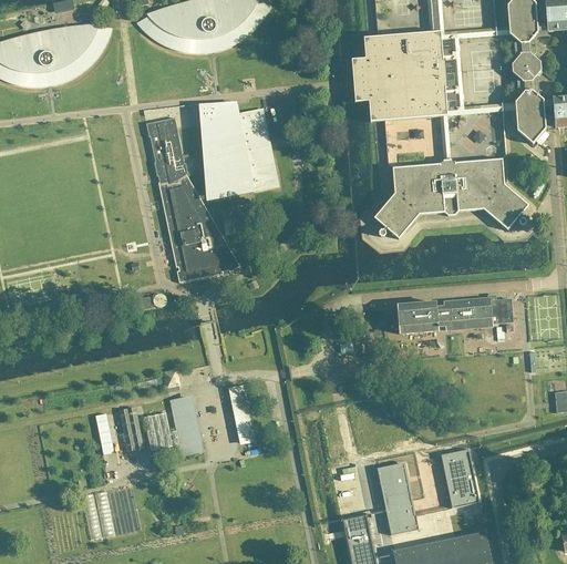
[(188,0),(175,3),(148,12),(148,13),(137,20),(145,28),(155,36),(165,41),(176,45),(187,48),(198,49),(210,48),(214,48),(225,44),(236,39),(246,32),(255,23),(263,14),(268,3),(268,0),(188,0)]
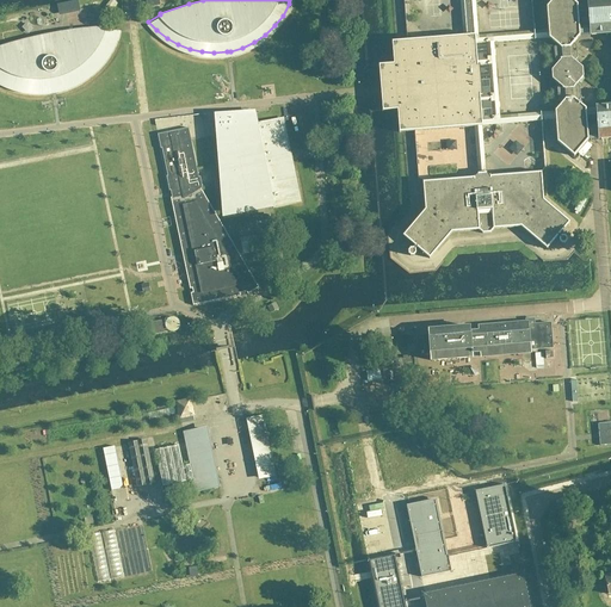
[(549,0),(545,4),(548,28),(477,32),(474,0),(458,0),(462,33),(392,39),(393,61),(378,62),(378,66),(382,109),(396,107),(399,130),(473,124),(477,171),(474,175),(421,179),(424,208),(402,233),(414,243),(413,245),(409,246),(407,248),(408,251),(411,253),(413,253),(415,251),(414,247),(417,246),(429,256),(451,229),(477,228),(482,231),(489,230),(493,227),(520,224),(547,246),(556,234),(559,235),(559,239),(561,241),(565,241),(567,239),(566,235),(563,233),(561,233),(559,231),(569,220),(543,197),(541,169),(489,174),(485,169),(481,122),(555,117),(556,140),(573,154),(588,137),(587,132),(597,132),(597,137),(604,136),(610,135),(610,0),(587,0),(587,4),(578,5),(576,2),(574,0),(549,0)]
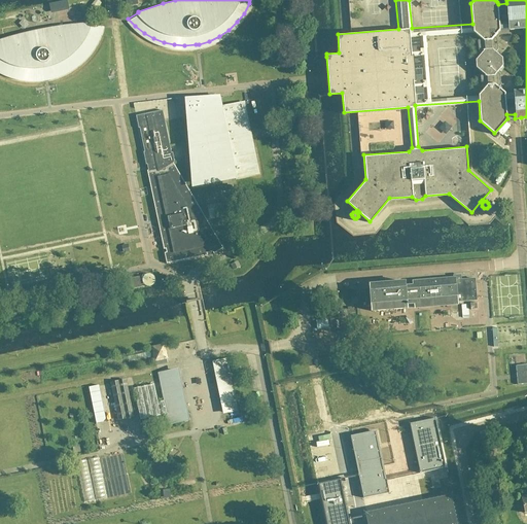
[(100,27),(101,24),(90,23),(90,22),(82,22),(75,23),(67,23),(60,24),(53,25),(44,27),(37,28),(30,30),(23,31),(15,33),(8,35),(1,38),(0,37),(0,68),(2,70),(5,71),(8,73),(11,74),(14,74),(19,75),(22,76),(25,76),(28,76),(31,77),(35,77),(38,76),(41,76),(44,76),(47,75),(50,74),(54,73),(58,72),(61,71),(64,70),(67,68),(69,67),(72,65),(75,63),(78,61),(80,59),(82,56),(85,54),(88,50),(90,48),(92,45),(94,42),(95,39),(97,36),(98,33),(99,30),(100,27)]
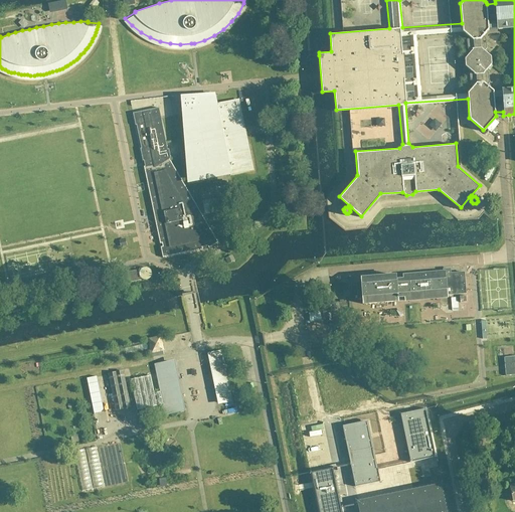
[(213,92),(182,94),(188,176),(228,167),(229,171),(251,166),(237,98),(215,102),(213,92)]
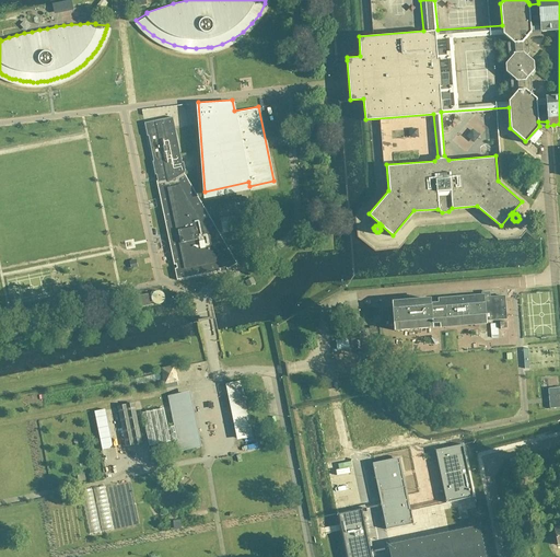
[(166,176),(156,178),(177,279),(228,268),(237,263),(184,171),(185,171),(183,160),(182,161),(173,115),(143,120),(147,135),(148,135),(153,160),(152,160),(154,174),(165,172),(166,176)]
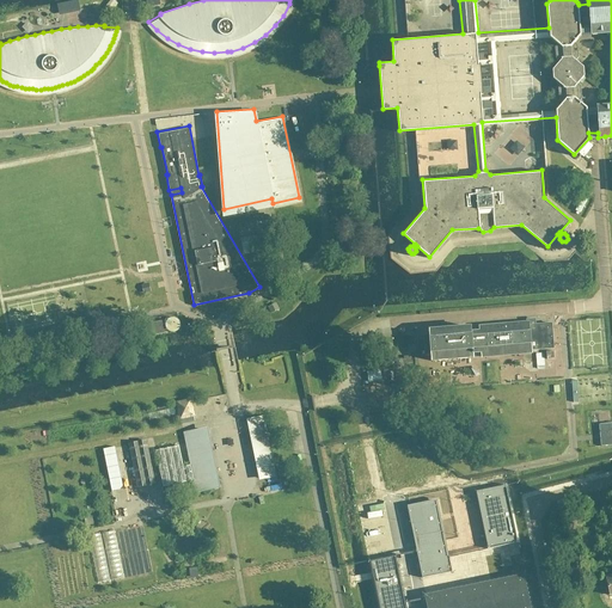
[(251,231),(243,231),(243,245),(252,245),(251,231)]
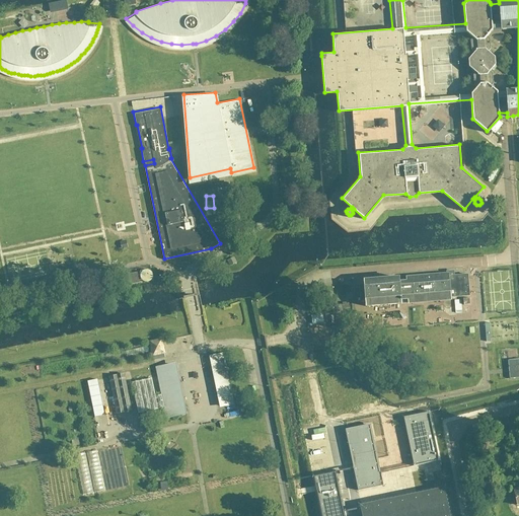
[(359,283),(360,290),(360,299),(365,299),(366,304),(400,301),(400,297),(408,296),(409,301),(450,297),(450,294),(468,293),(467,272),(454,273),(453,273),(453,269),(446,270),(446,271),(405,275),(406,279),(399,279),(398,275),(364,278),(364,283),(359,283)]
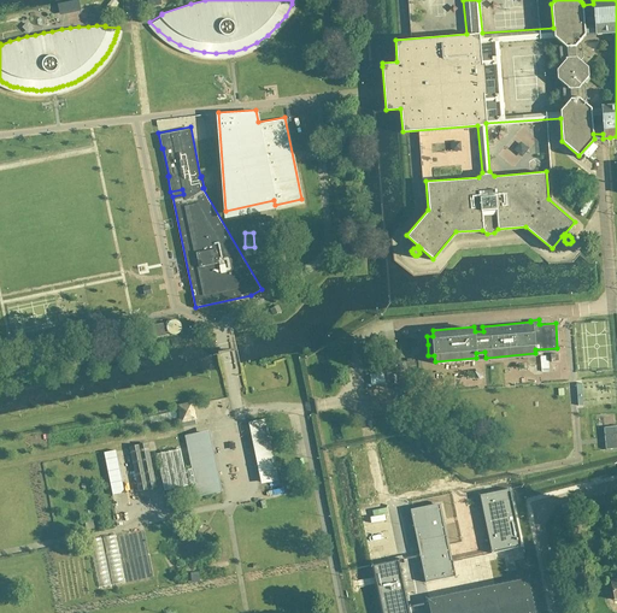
[(153,336),(165,334),(163,322),(151,324),(153,336)]
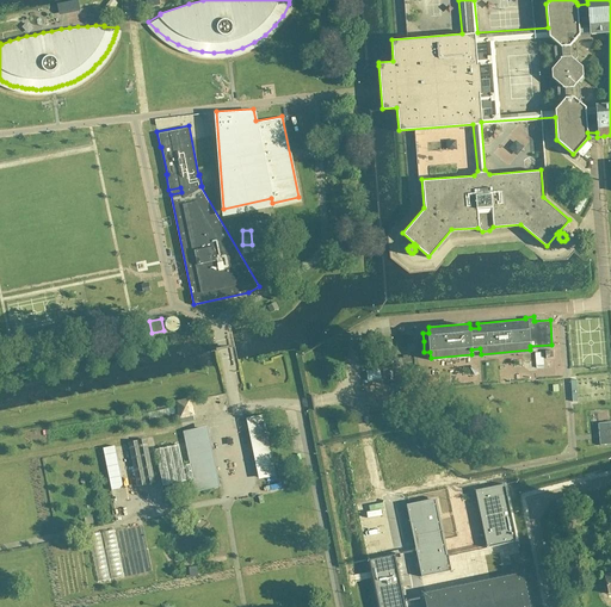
[(582,338),(582,348),(597,347),(596,336),(582,338)]
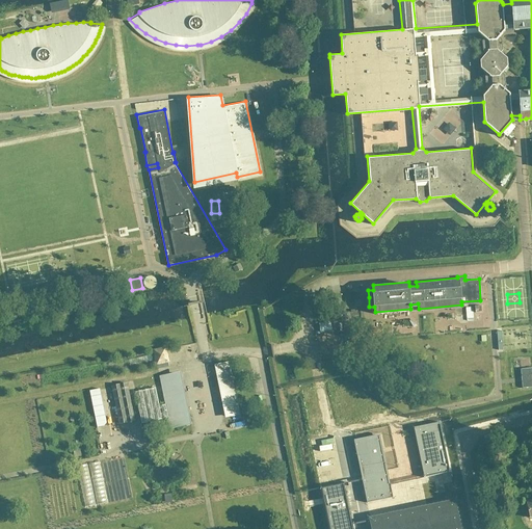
[(472,325),(480,325),(480,313),(472,313),(472,325)]
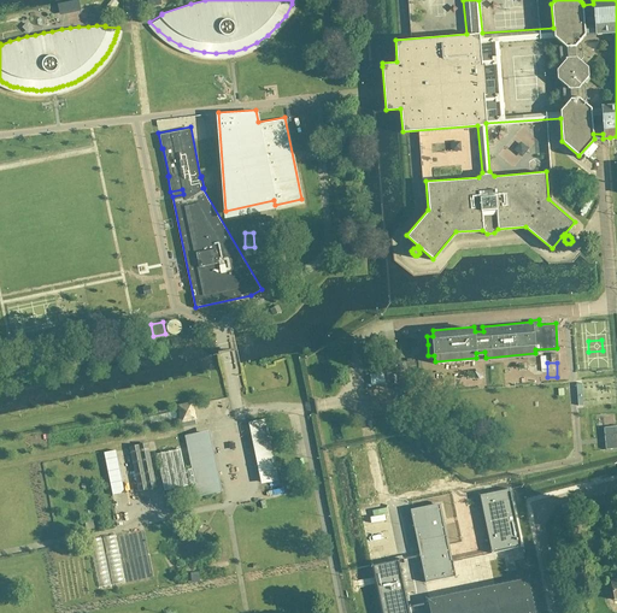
[(556,425),(583,424),(581,390),(553,393),(556,425)]
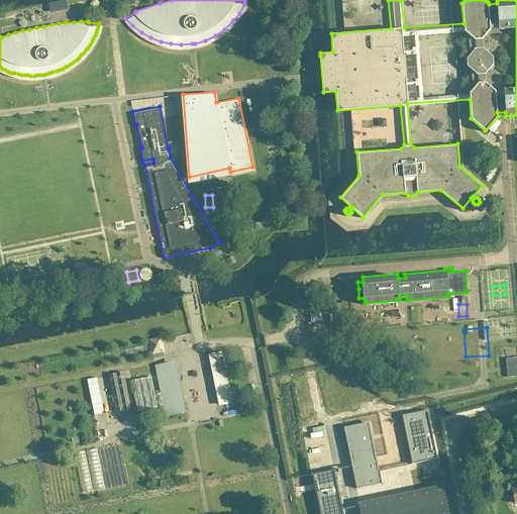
[(163,349),(161,336),(149,339),(152,351),(163,349)]
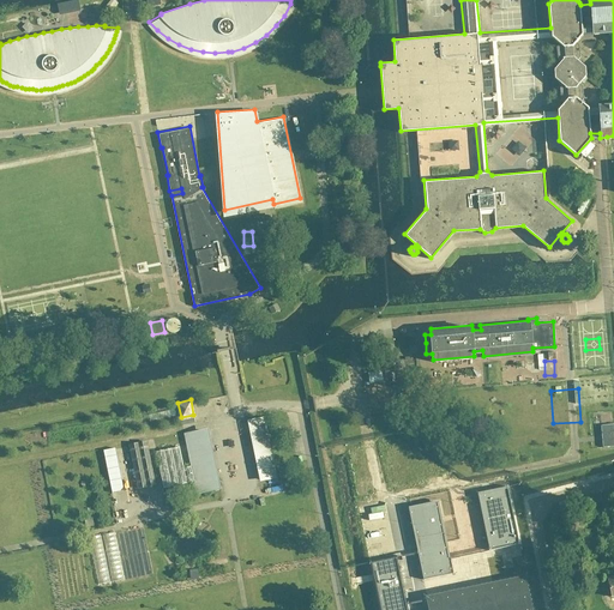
[(275,475),(263,416),(248,418),(260,477),(275,475)]
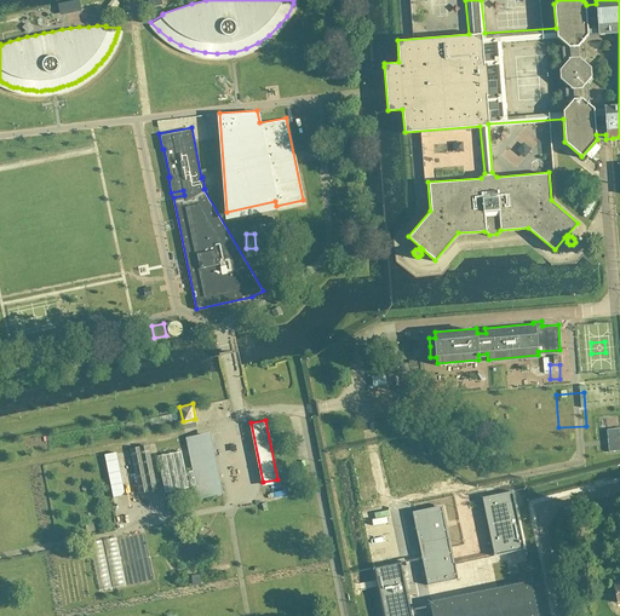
[(619,426),(607,427),(608,450),(619,449),(619,426)]
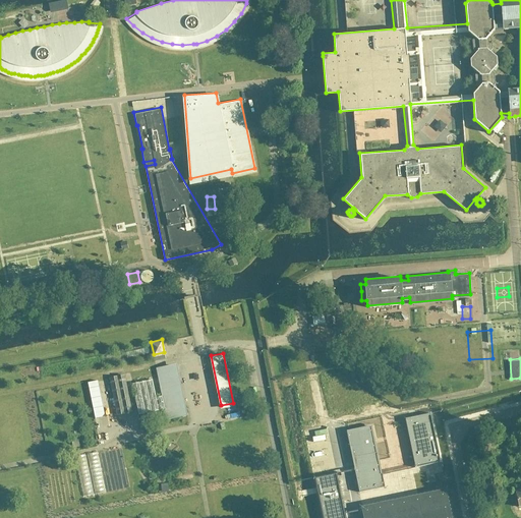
[(166,416),(185,412),(183,402),(180,403),(172,363),(156,366),(162,395),(155,396),(152,378),(132,382),(138,413),(165,407),(166,416)]
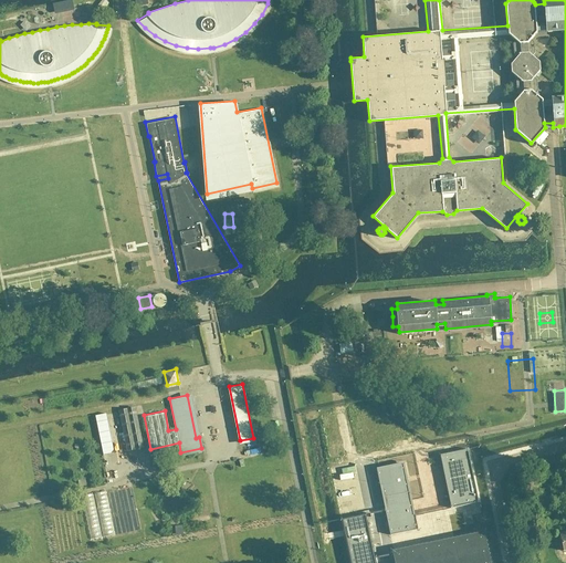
[(116,410),(97,415),(105,451),(124,448),(116,410)]
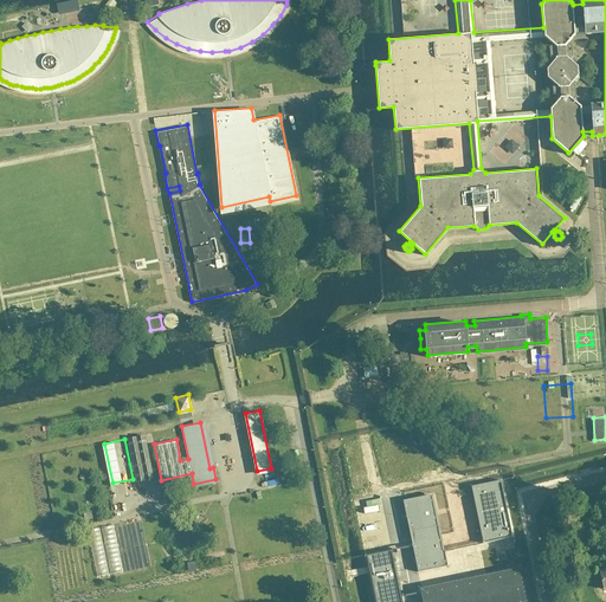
[(471,485),(483,542),(513,536),(501,479),(471,485)]
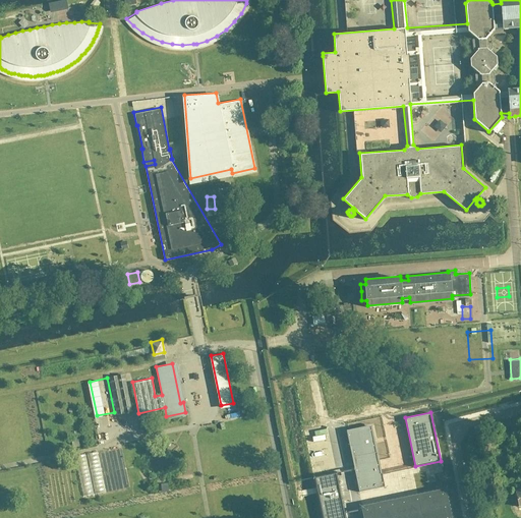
[(371,423),(346,429),(359,491),(385,485),(371,423)]
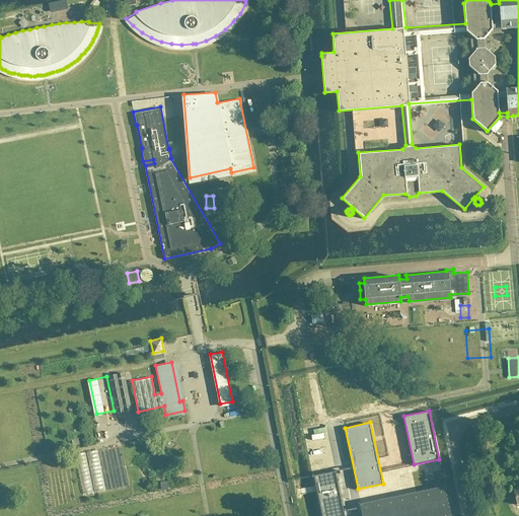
[(339,515),(339,513),(344,512),(335,469),(313,474),(321,515),(339,515)]
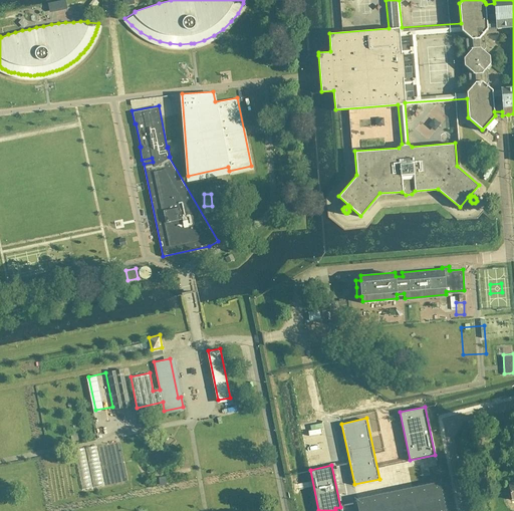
[(358,499),(360,510),(448,510),(442,481),(358,499)]
